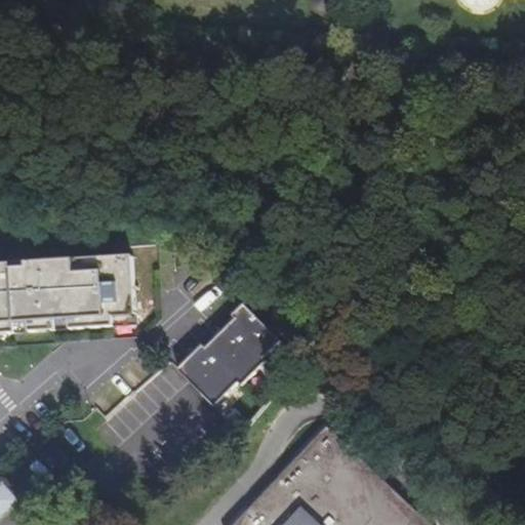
[(10,261),(0,261),(0,332),(15,332),(14,322),(29,321),(29,330),(56,328),(55,319),(70,317),(71,327),(114,323),(113,313),(135,311),(130,251),(26,260),(26,266),(10,267),(10,261)]
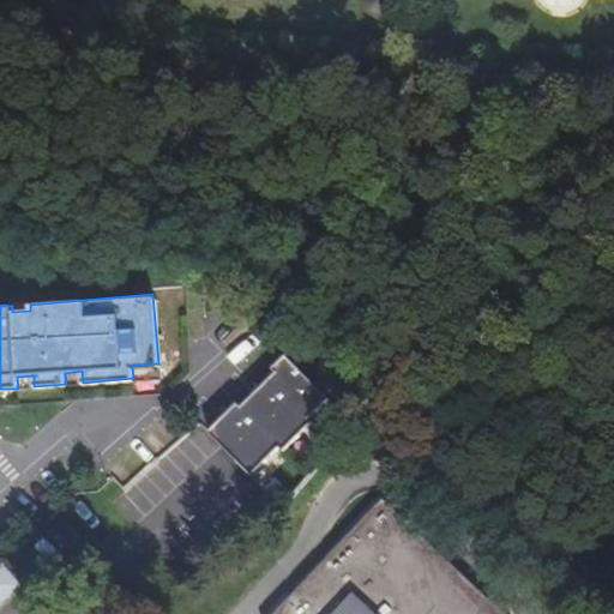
[(311,422),(330,401),(287,357),(272,371),(276,374),(270,381),(260,391),(253,398),(242,410),(239,405),(222,423),(209,435),(256,482),(283,452),(287,457),(315,426),(311,422)]
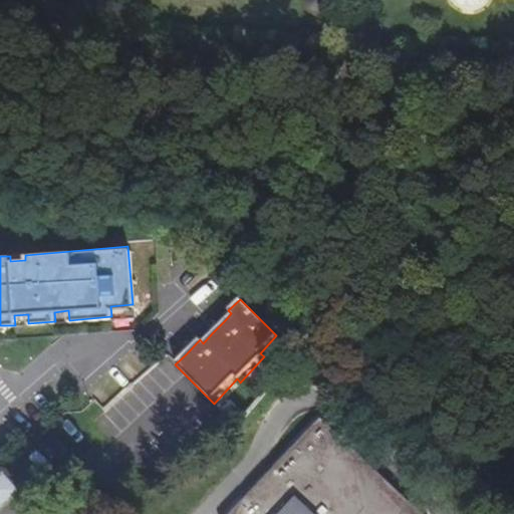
[(111,316),(134,314),(133,304),(110,306),(111,316)]
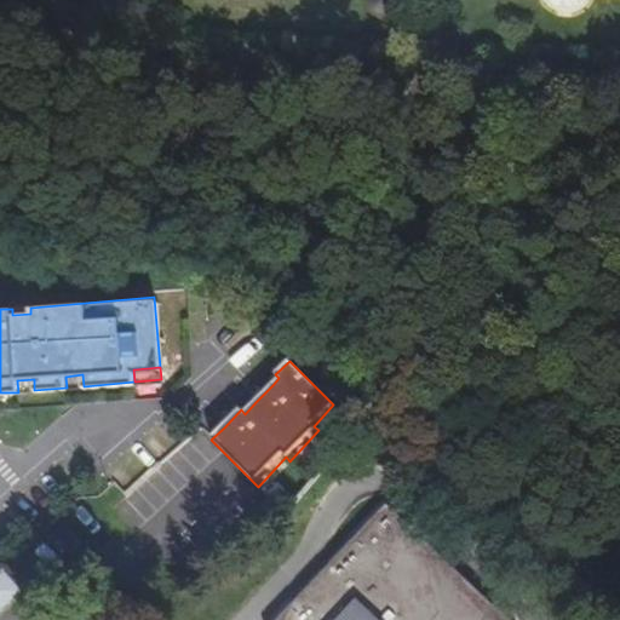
[(67,388),(84,386),(82,374),(65,377),(67,388)]
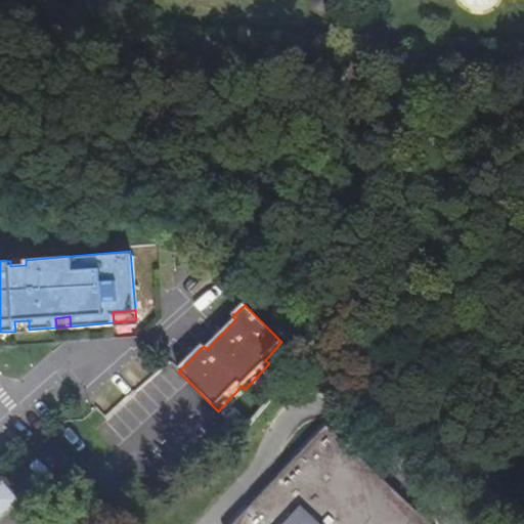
[(235,319),(232,316),(227,322),(230,325),(235,319)]
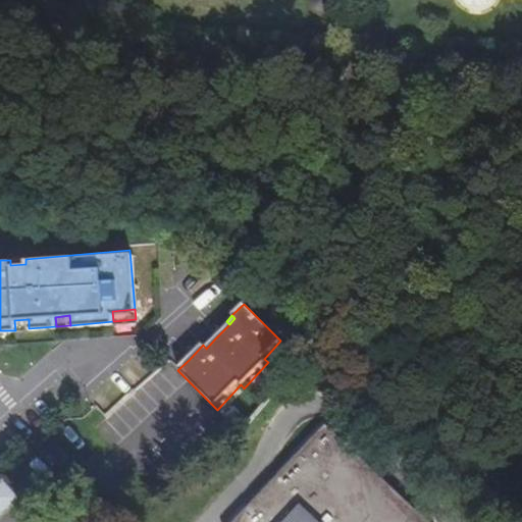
[(15,330),(29,328),(29,319),(14,320),(15,330)]
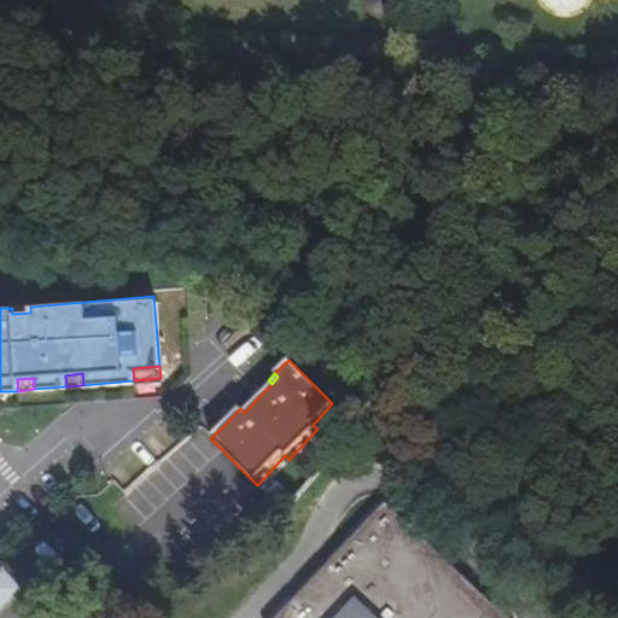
[(258,390),(251,397),(255,401),(262,394),(258,390)]
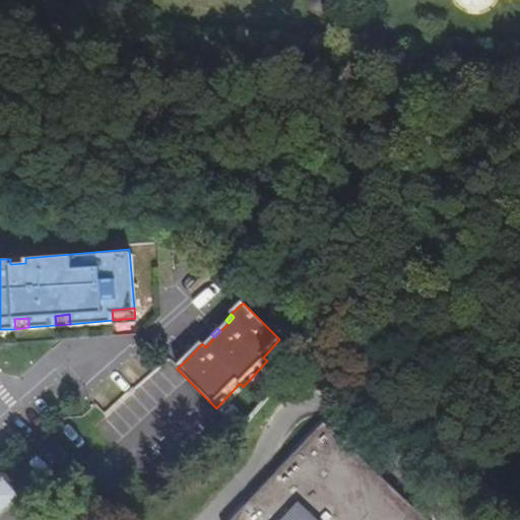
[(202,343),(199,341),(185,355),(188,359),(202,343)]
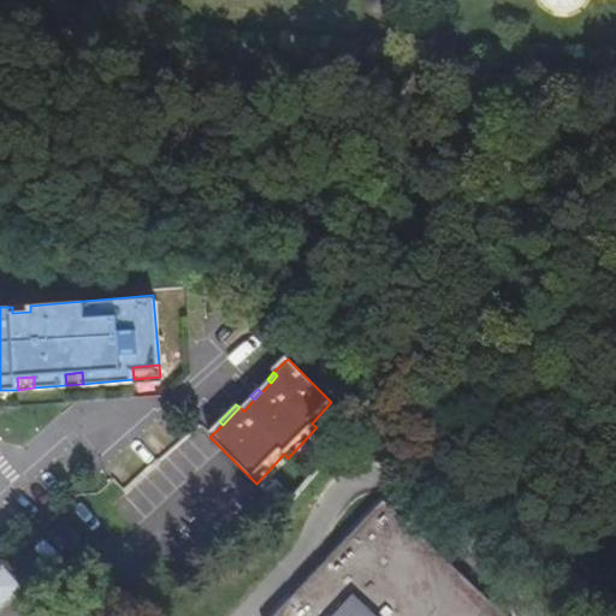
[(507,615),(385,502),(276,615),(507,615)]
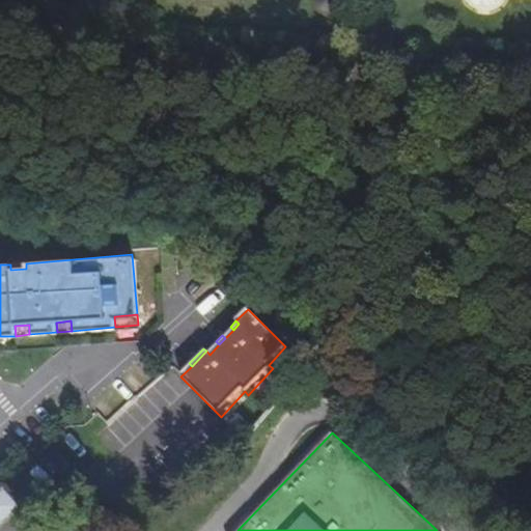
[(1,487),(0,485),(0,524),(39,487),(23,469),(1,487)]
